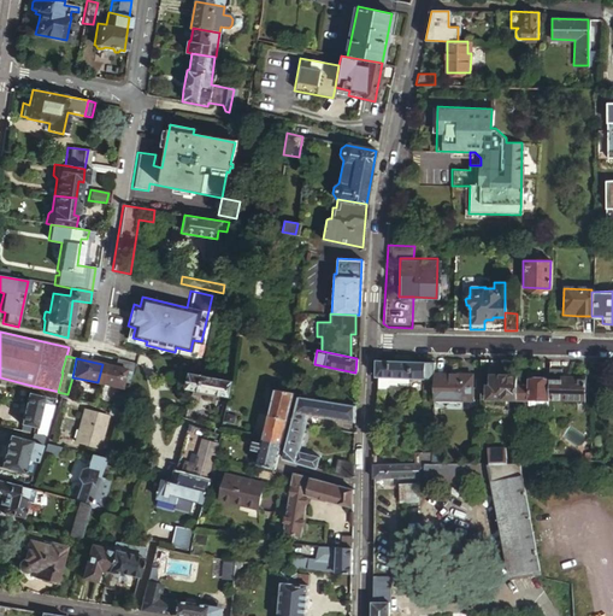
[(121,381),(127,382),(133,362),(116,358),(113,367),(102,364),(98,382),(119,387),(121,381)]
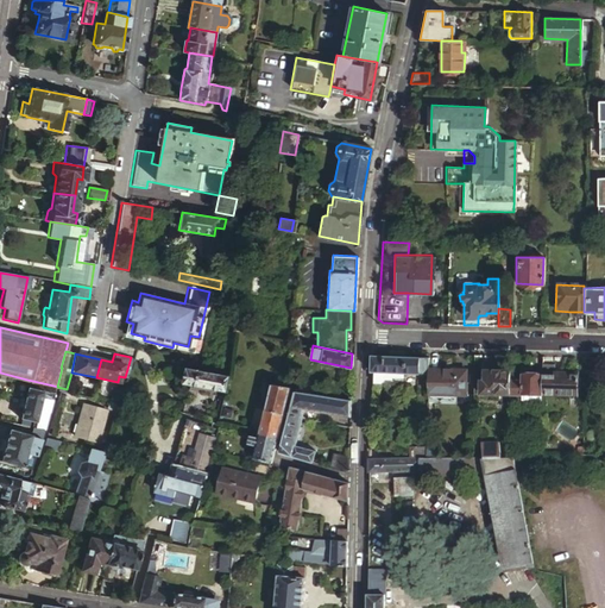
[(417,361),(417,357),(370,355),(369,371),(372,371),(372,382),(379,383),(383,380),(383,377),(389,377),(401,377),(401,373),(417,374),(417,371),(417,364),(421,364),(421,361),(417,361)]
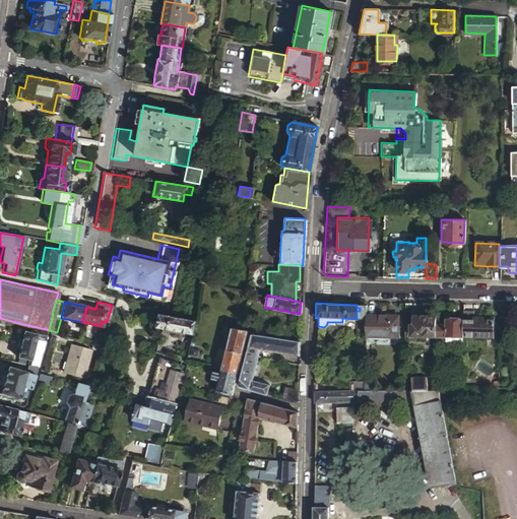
[(365,315),(366,305),(357,305),(357,308),(360,308),(360,311),(357,311),(357,317),(365,317),(365,315)]
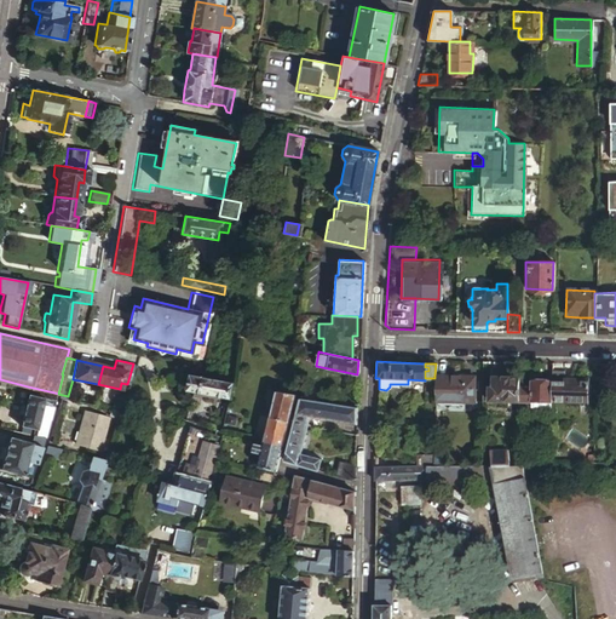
[(551,370),(550,382),(550,402),(586,402),(587,378),(574,378),(574,382),(560,382),(560,378),(562,371),(551,370)]
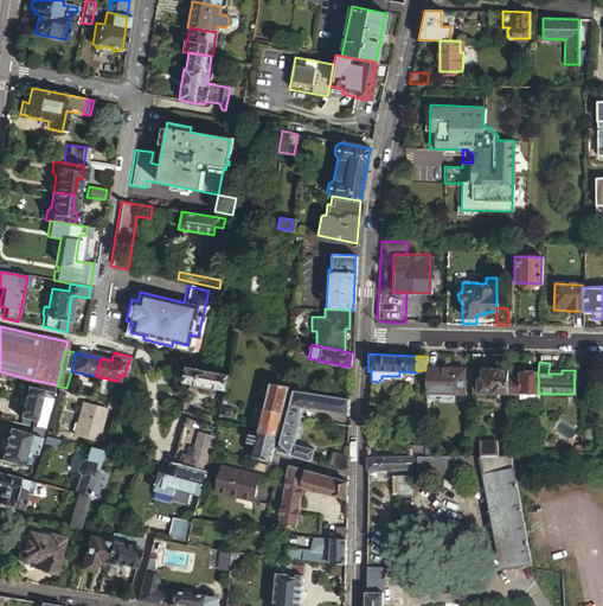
[(183,382),(224,389),(225,374),(185,365),(183,382)]
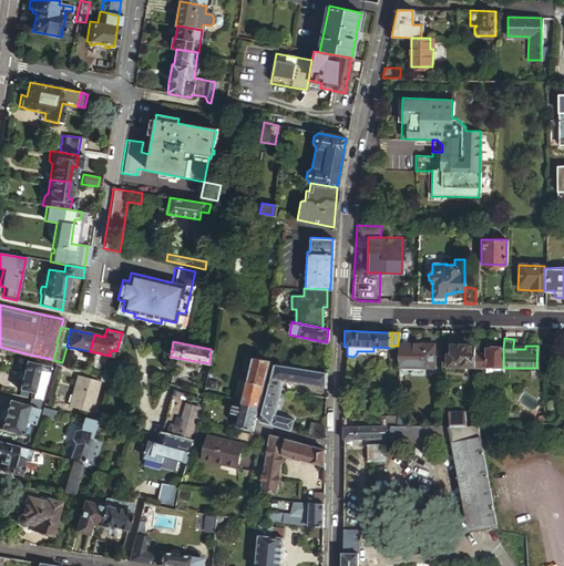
[(432,345),(398,343),(398,346),(398,366),(421,366),(421,367),(431,367),(432,345)]
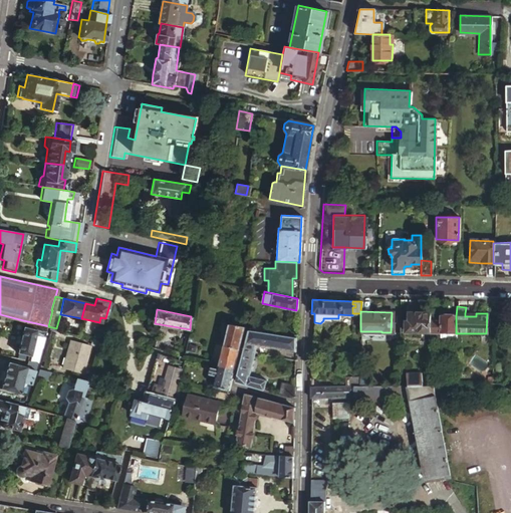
[(429,312),(428,312),(408,312),(408,320),(404,321),(404,331),(428,332),(429,321),(429,312)]
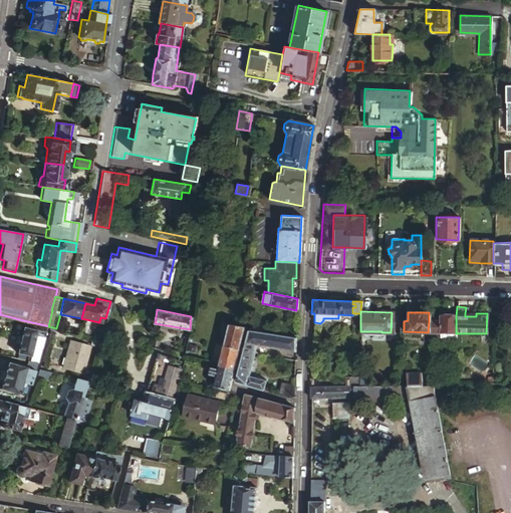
[(429,321),(428,332),(439,332),(439,337),(456,337),(456,333),(456,316),(445,315),(446,314),(439,314),(439,321),(429,321)]
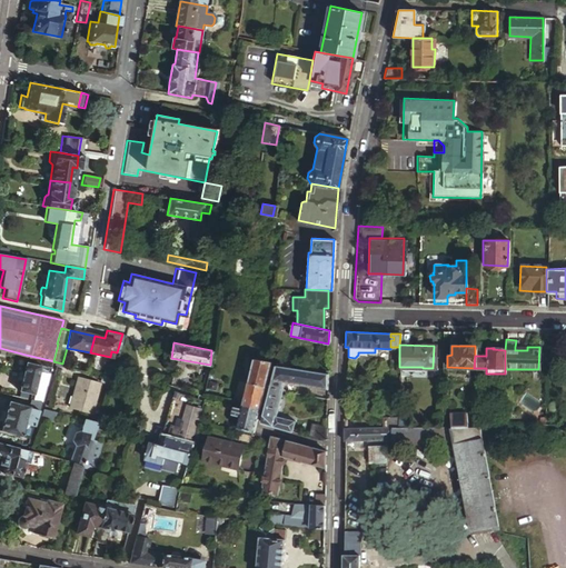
[(47,372),(50,360),(26,355),(25,360),(23,360),(16,390),(28,394),(31,395),(37,370),(47,372)]
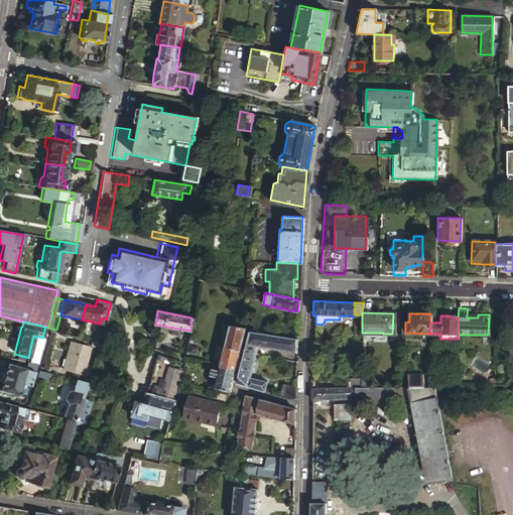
[(234,369),(244,328),(229,325),(219,367),(234,369)]
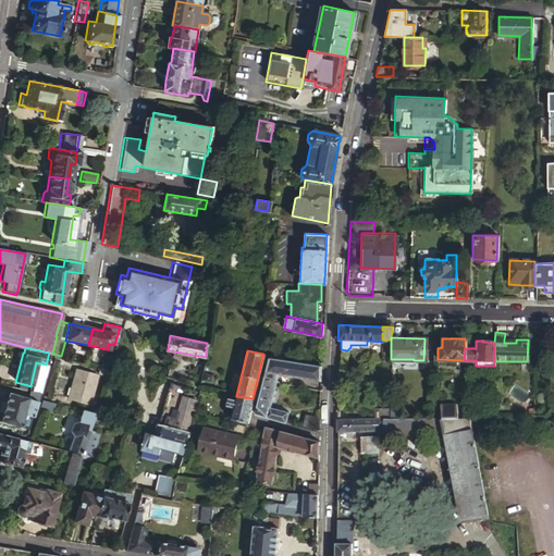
[(102,355),(99,367),(107,368),(110,359),(110,357),(102,355)]
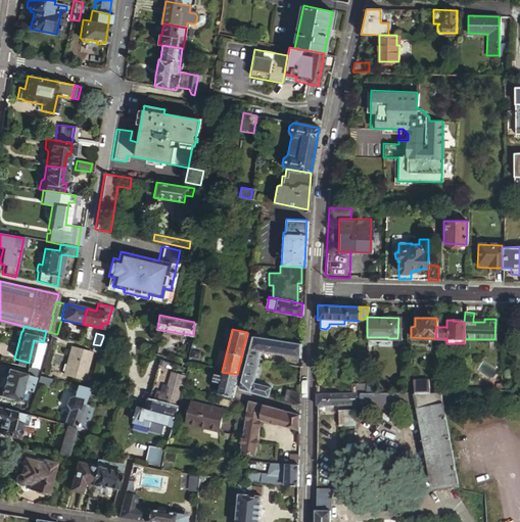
[(246,353),(258,357),(261,349),(299,357),(300,343),(251,335),(246,353)]
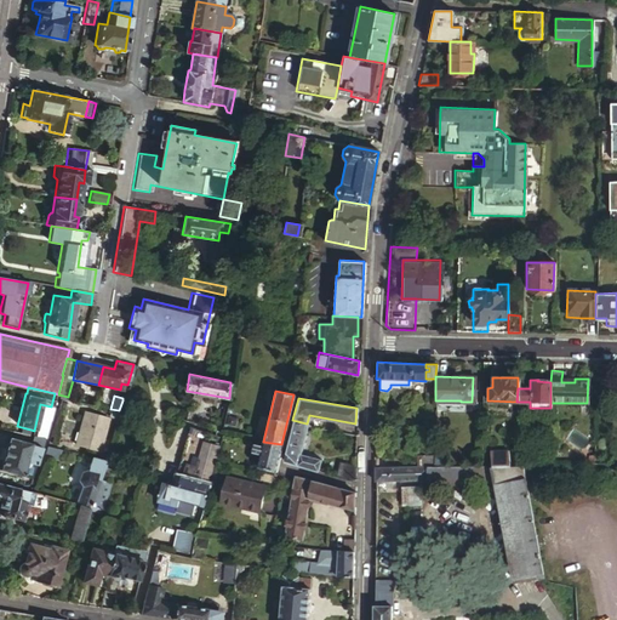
[(29,436),(41,438),(51,407),(40,404),(34,431),(30,430),(29,436)]
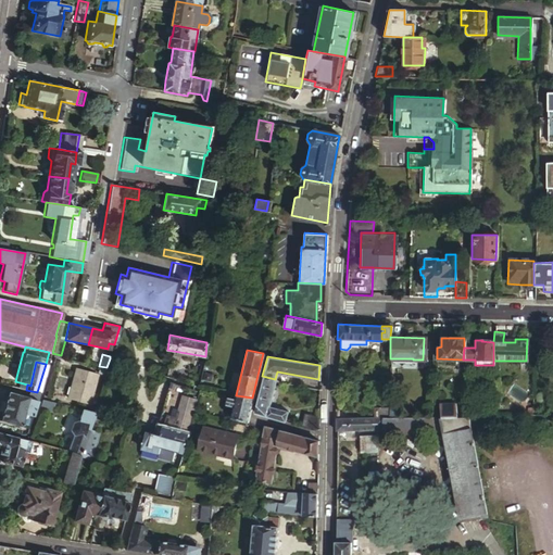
[(107,367),(99,366),(97,373),(100,374),(104,375),(107,367)]
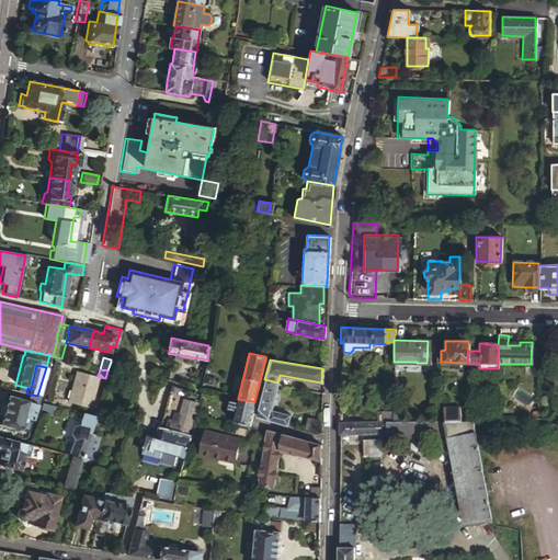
[(76,372),(67,400),(89,407),(98,378),(76,372)]
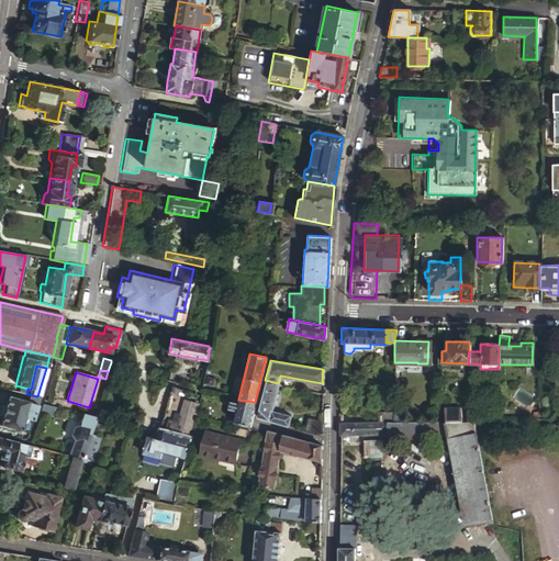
[(207,377),(205,383),(212,385),(214,378),(207,377)]
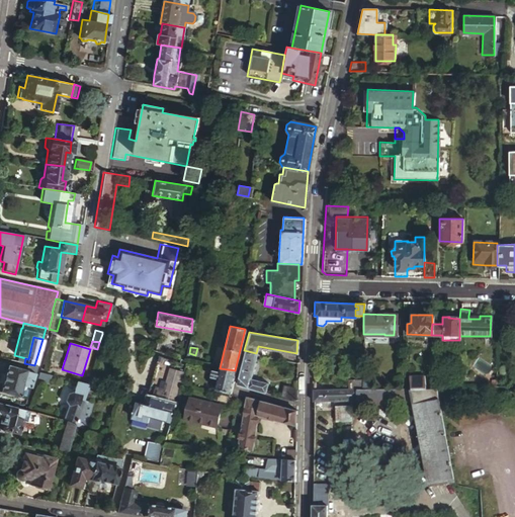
[(256,353),(244,350),(237,382),(237,384),(264,393),(267,382),(251,378),(256,353)]
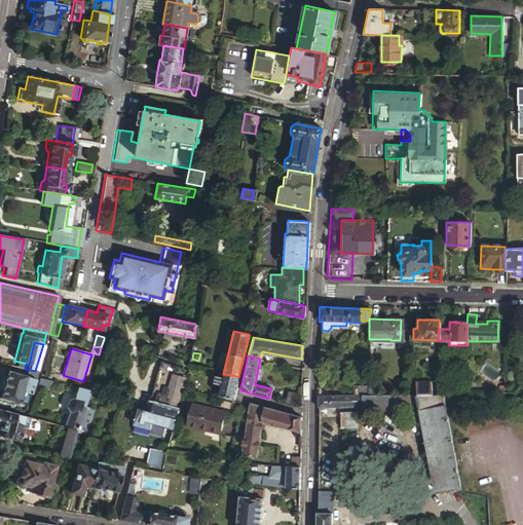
[(35,371),(25,369),(23,375),(4,370),(0,385),(0,399),(17,403),(20,390),(25,391),(25,394),(26,395),(28,396),(35,371)]
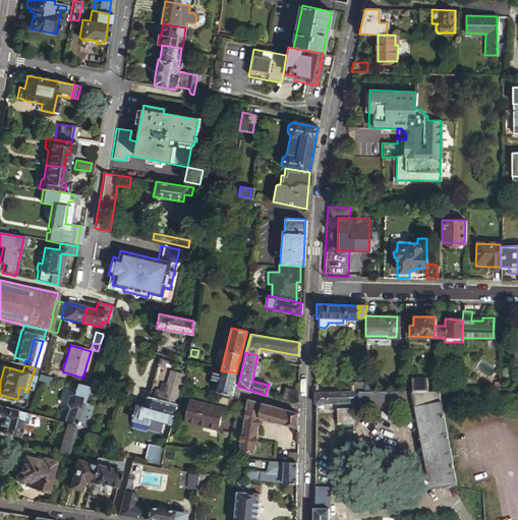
[(169,391),(174,370),(171,369),(165,390),(169,391)]
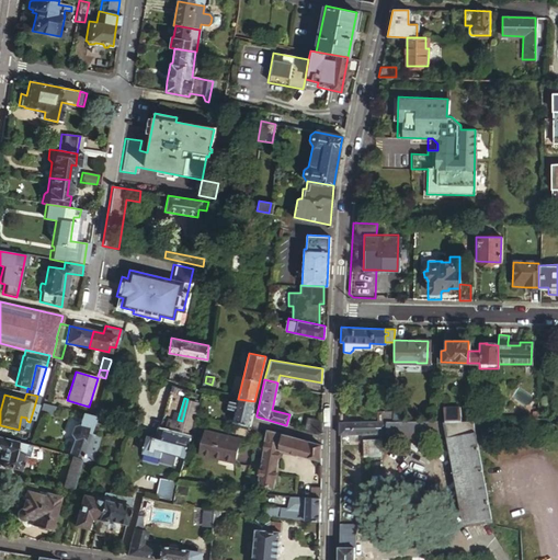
[(185,446),(193,415),(197,402),(188,399),(182,421),(178,420),(174,432),(158,426),(156,436),(185,446)]
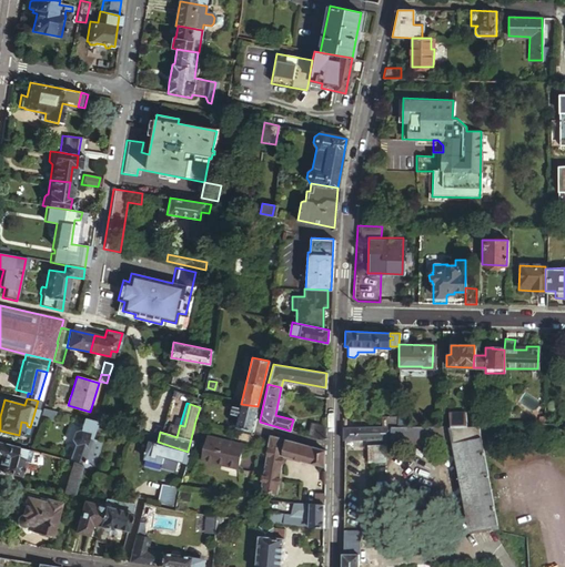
[(251,431),(258,406),(241,404),(240,408),(231,406),(230,413),(239,415),(235,427),(251,431)]
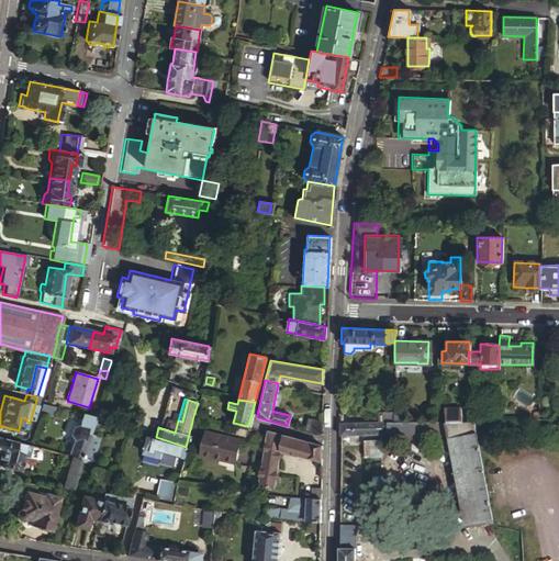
[(158,427),(165,405),(155,403),(148,427),(149,427),(147,434),(147,435),(156,437),(158,427)]
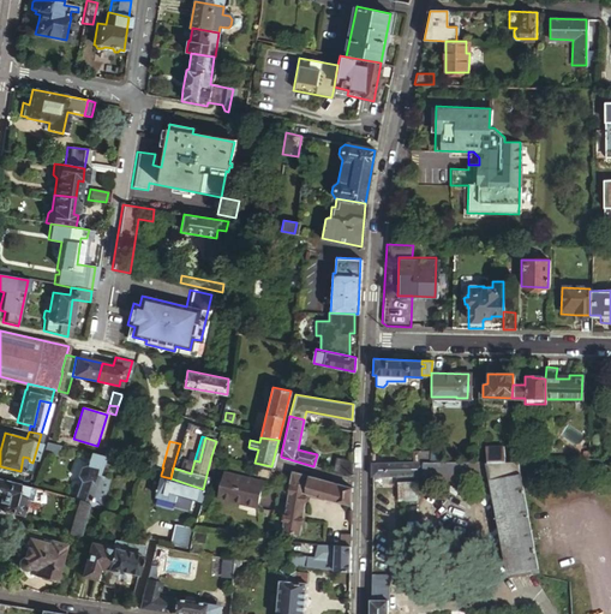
[(43,442),(41,451),(54,454),(57,445),(43,442)]
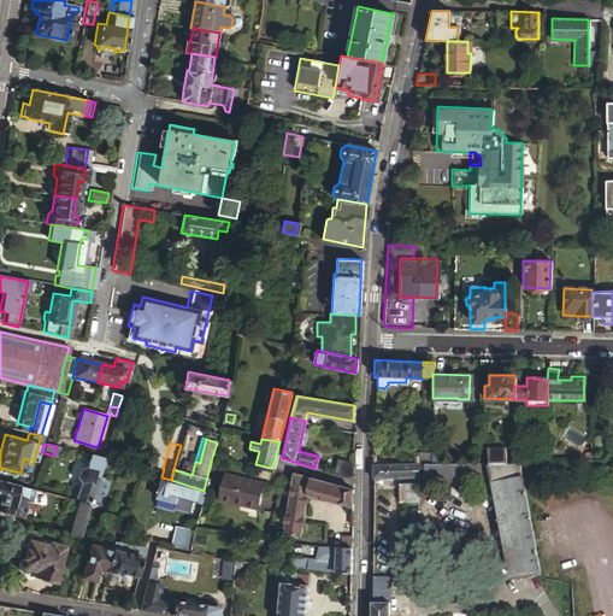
[(431,463),(432,451),(413,452),(413,463),(431,463)]
